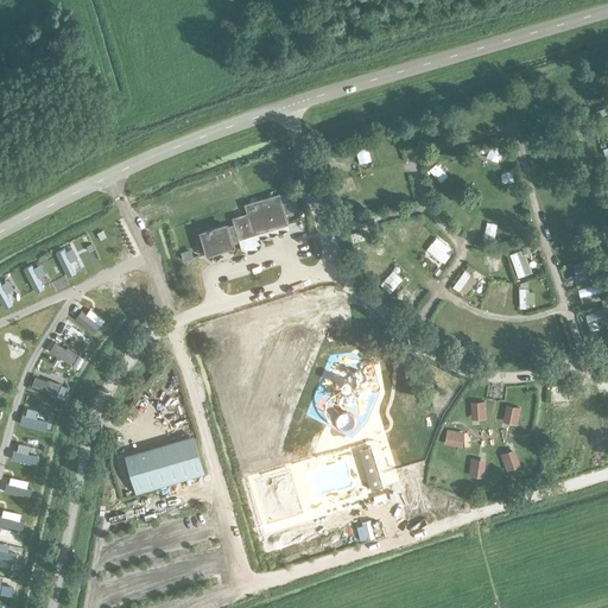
[(607,64),(588,71),(590,80),(607,74),(607,64)]
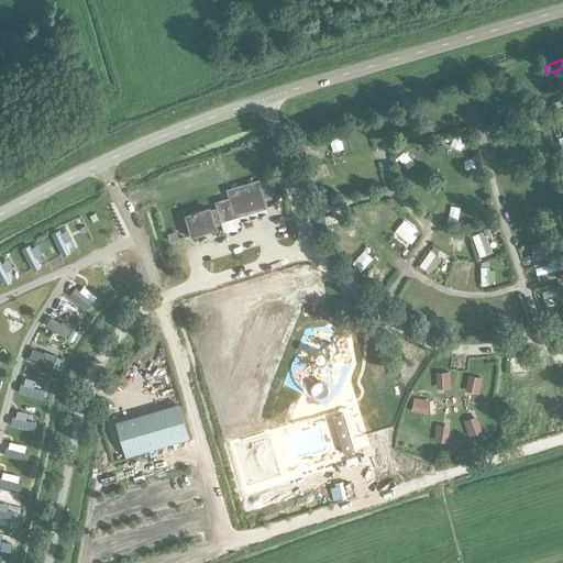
[(461,92),(452,94),(453,105),(462,105),(461,92)]
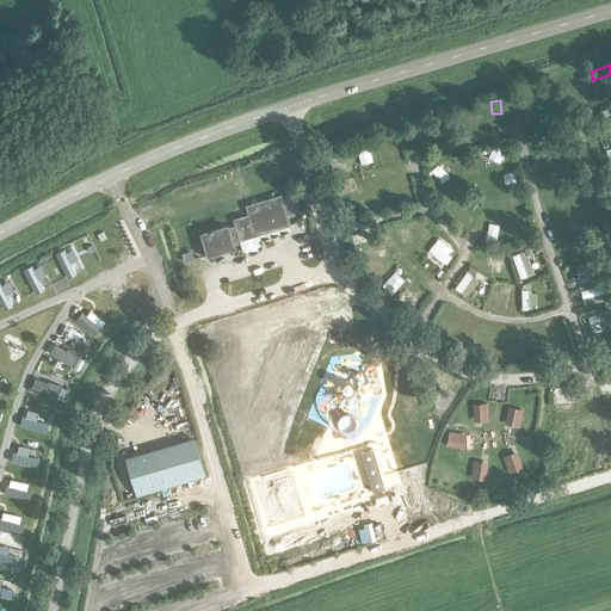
[(460,111),(464,129),(479,124),(474,106),(460,111)]
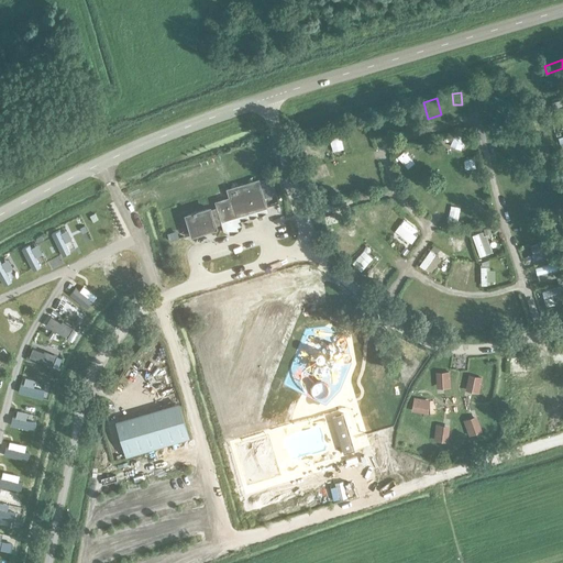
[(398,109),(403,125),(411,123),(408,107),(398,109)]
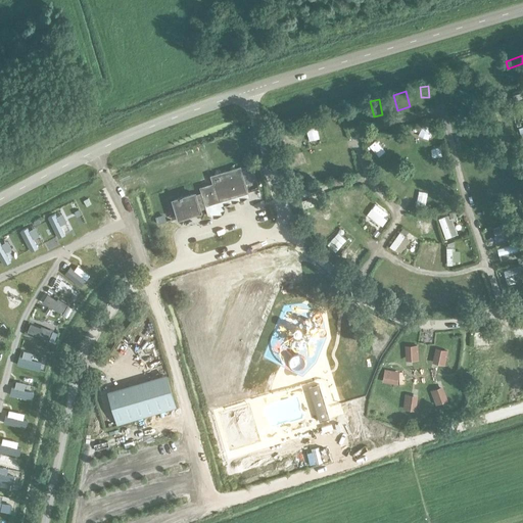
[(347,108),(348,120),(363,117),(362,107),(347,108)]
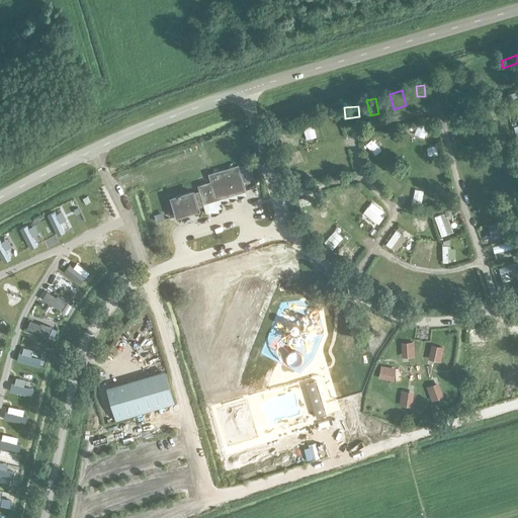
[(329,114),(318,117),(322,134),(333,131),(329,114)]
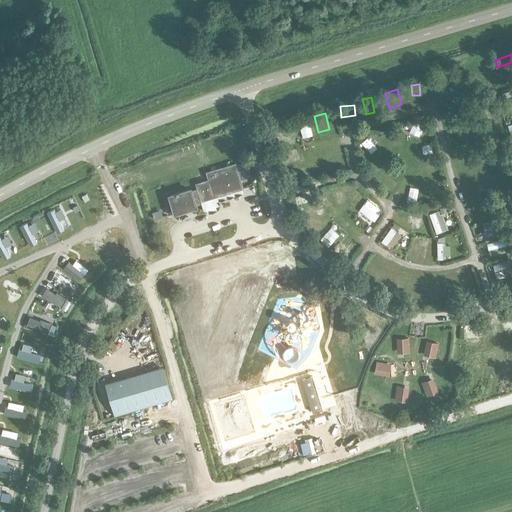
[(453,121),(457,131),(472,125),(468,115),(453,121)]
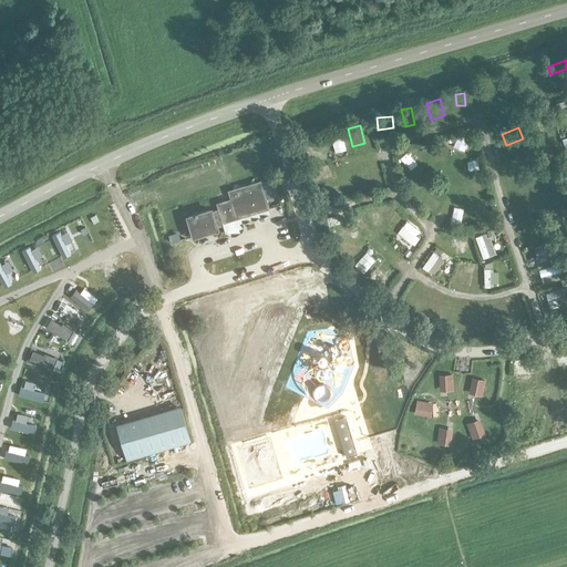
[(327,135),(331,152),(343,148),(338,132),(327,135)]
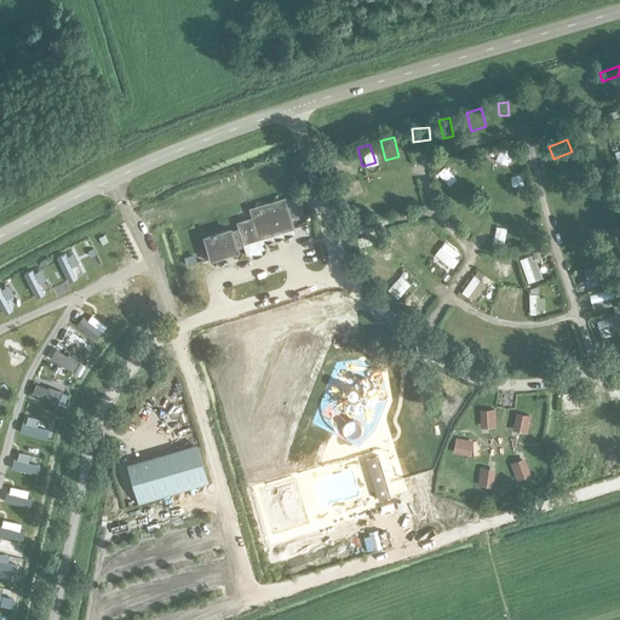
[(493,159),(507,165),(512,151),(498,145),(493,159)]
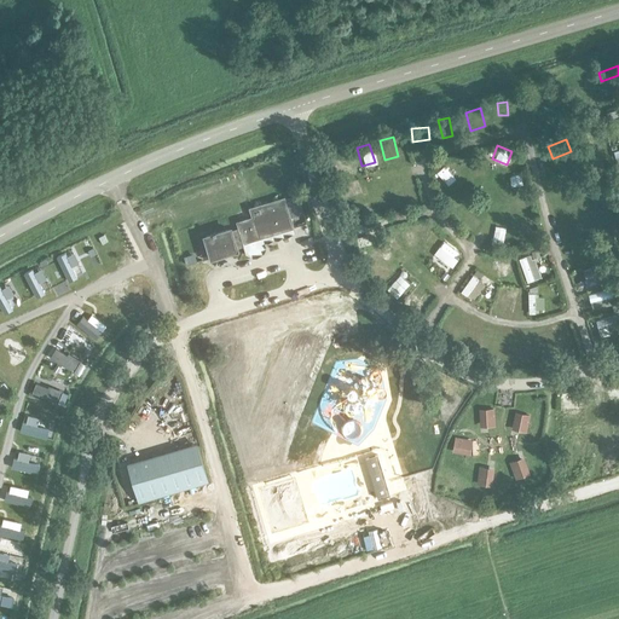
[(329,156),(327,167),(347,173),(351,163),(329,156)]
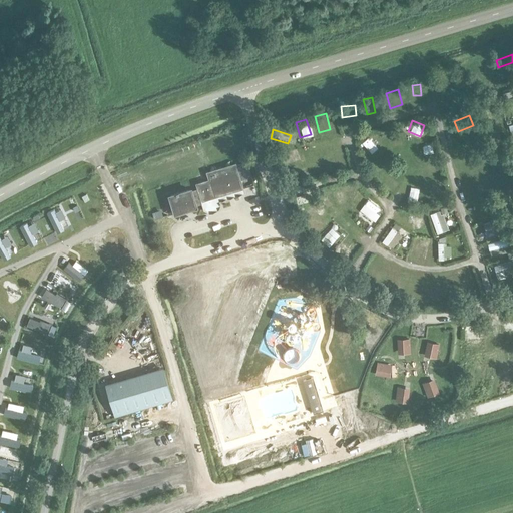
[(385,139),(397,139),(396,130),(385,130),(385,139)]
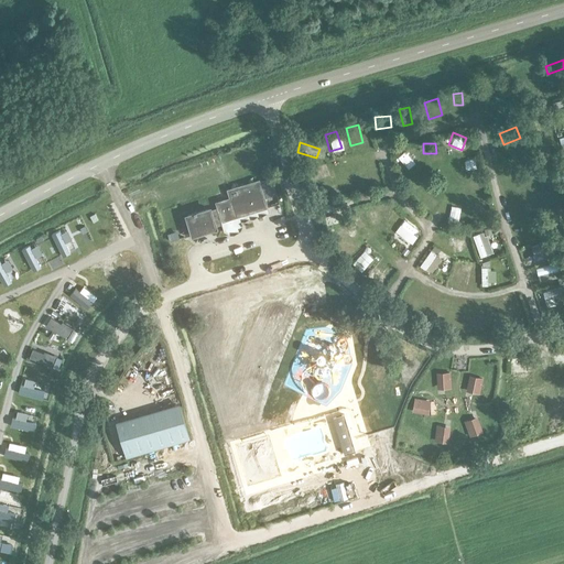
[(404,166),(412,156),(401,148),(393,158),(404,166)]
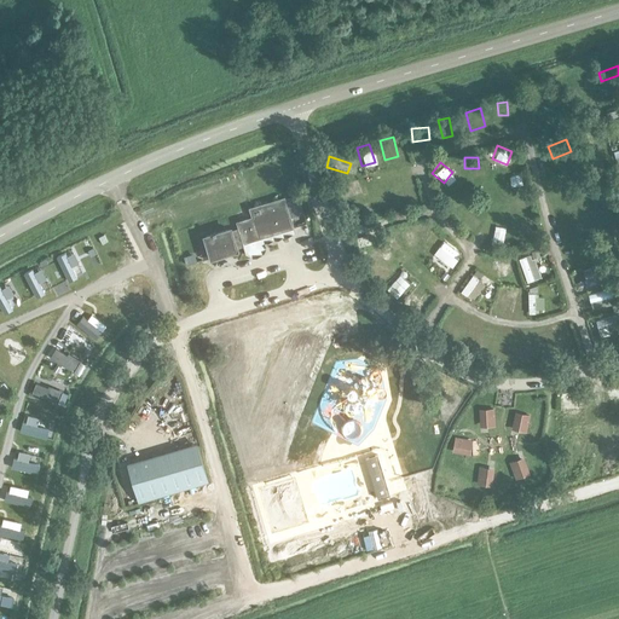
[(519,173),(507,175),(508,186),(520,185),(519,173)]
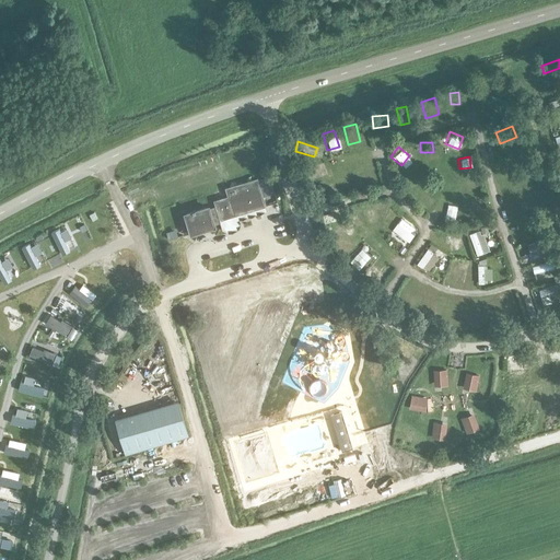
[(304,170),(307,179),(323,175),(321,165),(304,170)]
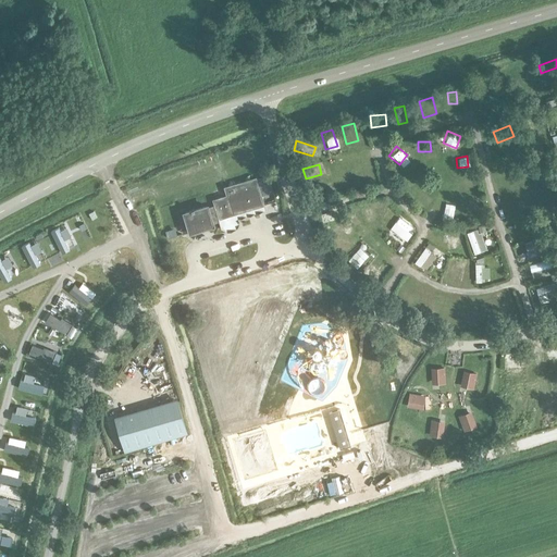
[(277,181),(283,180),(280,168),(274,169),(277,181)]
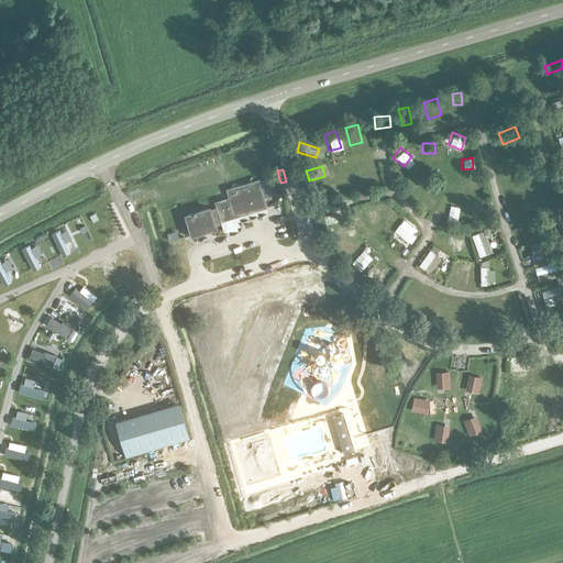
[(364,185),(375,184),(374,174),(362,176),(364,185)]
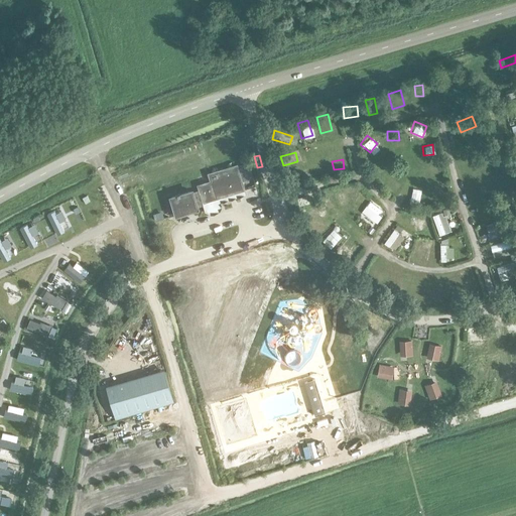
[(300,160),(295,170),(307,175),(311,165),(300,160)]
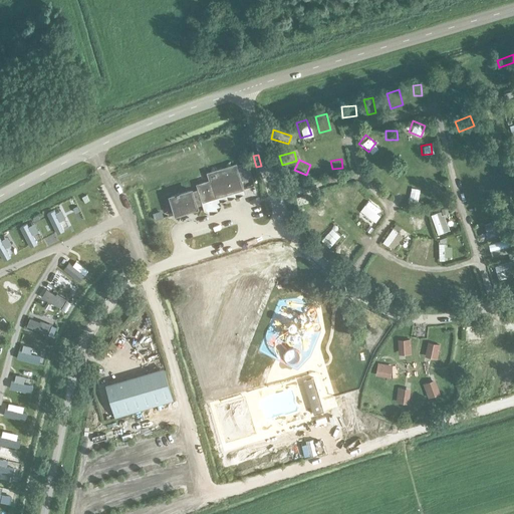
[(470,175),(485,172),(482,161),(467,164),(470,175)]
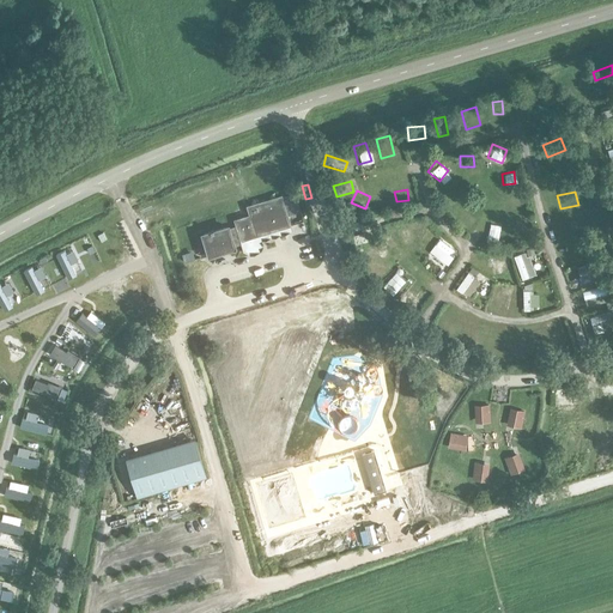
[(439,196),(442,207),(454,205),(451,194),(439,196)]
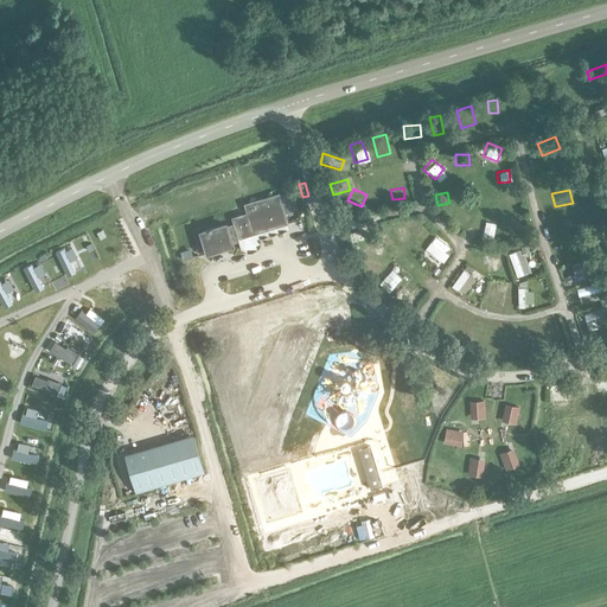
[(287,224),(279,195),(247,205),(249,213),(234,218),(236,224),(227,228),(227,224),(212,229),(212,227),(210,228),(211,229),(202,232),(208,253),(232,244),(231,242),(240,238),(243,248),(247,250),(257,247),(259,243),(256,234),(287,224)]
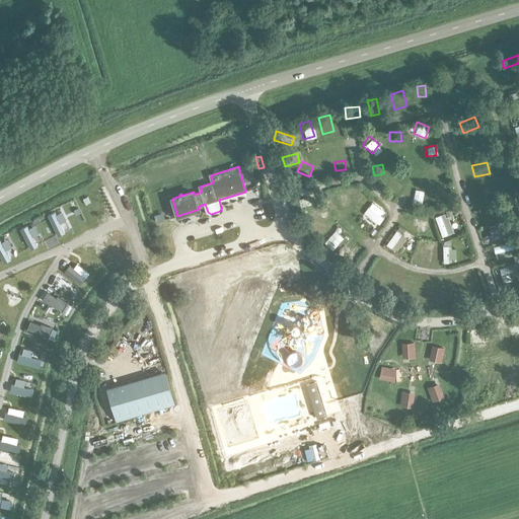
[(441,166),(428,168),(430,178),(442,176),(441,166)]
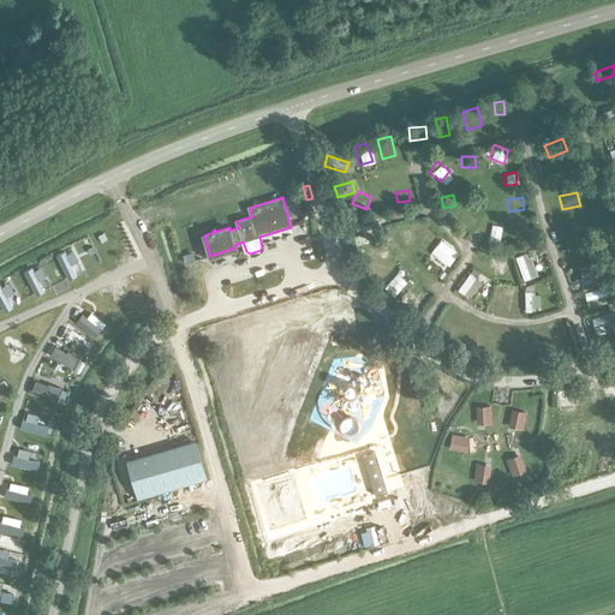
[(466,230),(475,219),(465,212),(457,222),(466,230)]
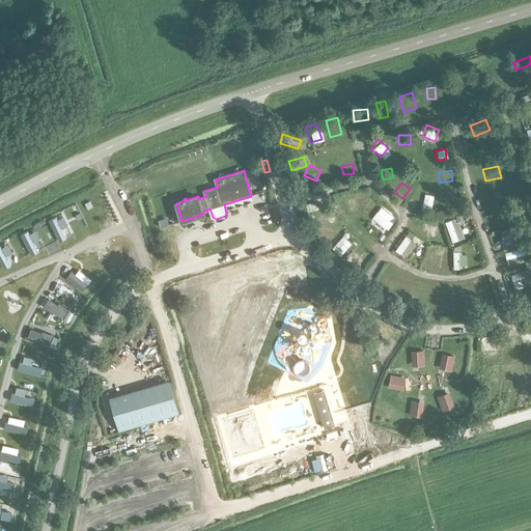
[(273,207),(275,216),(285,213),(277,187),(272,189),(277,205),(273,207)]
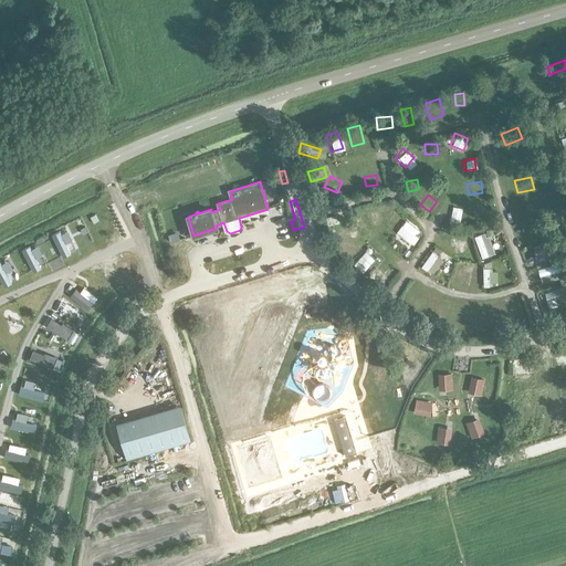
[(197,201),(180,202),(180,210),(197,210),(197,201)]
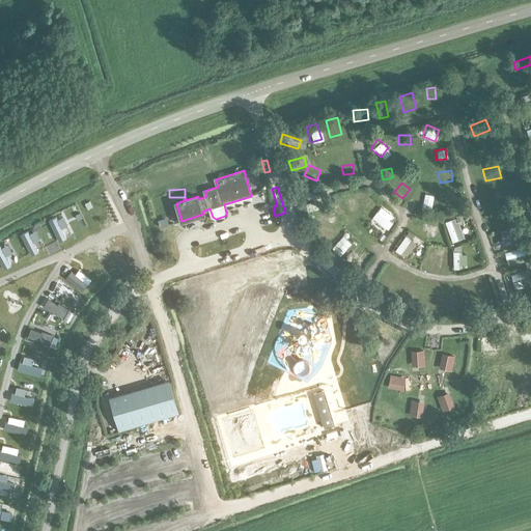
[(304,201),(313,198),(311,191),(302,194),(304,201)]
